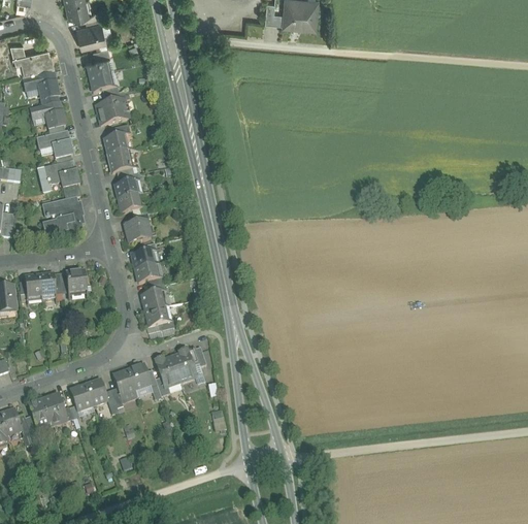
[(66,0),(70,15),(78,13),(88,11),(88,10),(85,0),(66,0)]
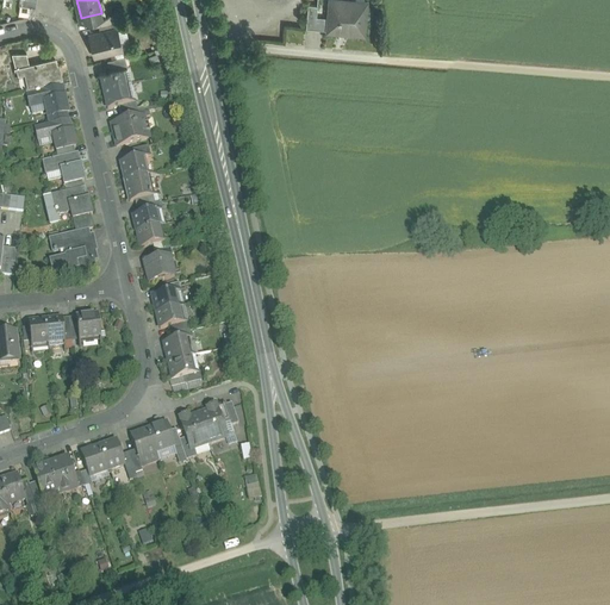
[(317,12),(317,0),(307,0),(306,24),(316,24),(317,12)]
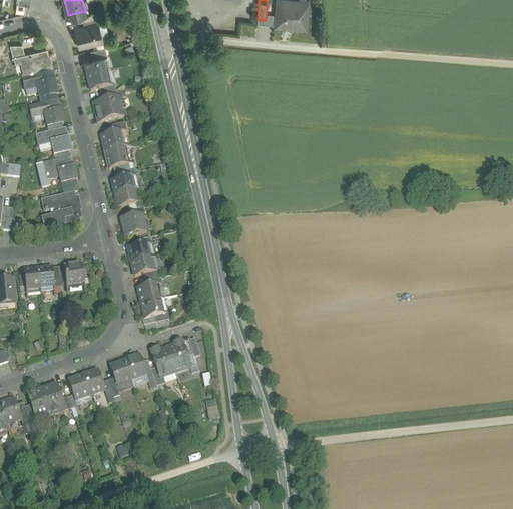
[(277,0),(276,11),(275,21),(275,22),(306,25),(307,12),(305,12),(306,0),(277,0)]
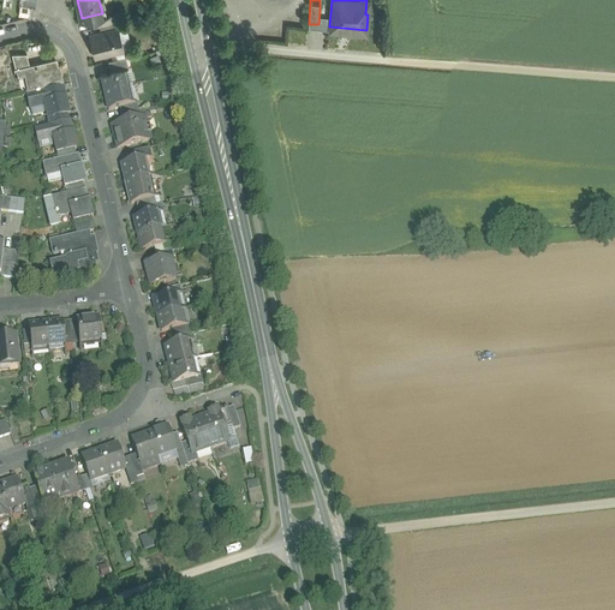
[(109,11),(102,12),(102,13),(91,16),(93,23),(100,22),(112,18),(109,11)]
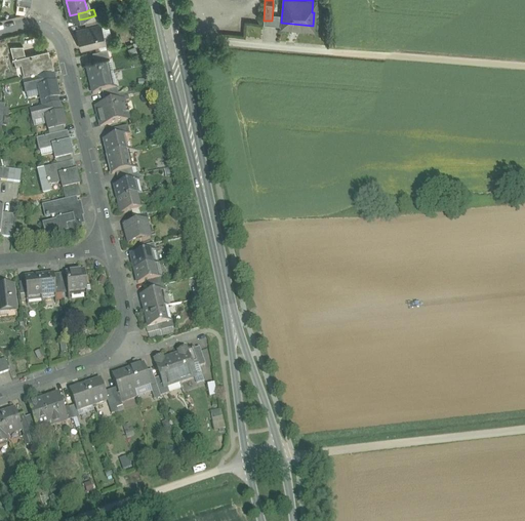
[(273,10),(272,21),(281,22),(282,11),(273,10)]
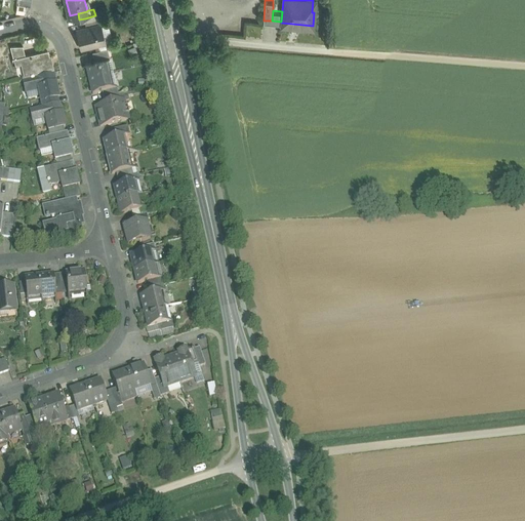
[(105,12),(95,15),(85,18),(86,24),(101,21),(101,22),(107,21),(105,12)]
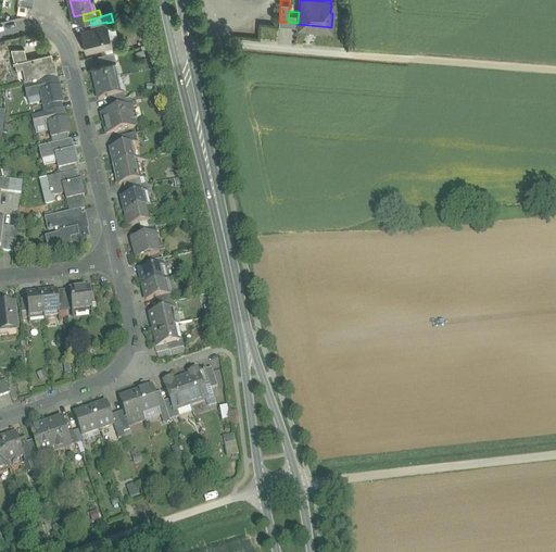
[(91,25),(81,27),(86,47),(111,41),(106,23),(106,22),(91,25)]
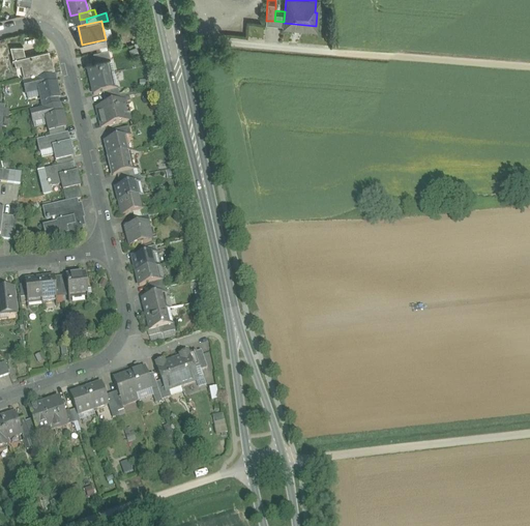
[(23,42),(10,42),(13,56),(26,53),(23,42)]
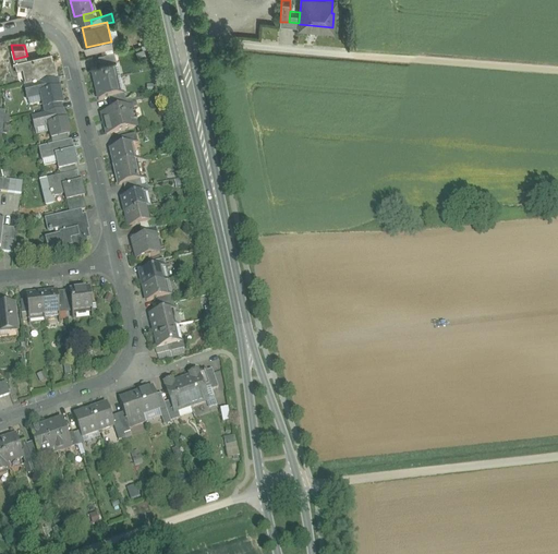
[(113,47),(98,51),(100,60),(109,58),(110,59),(116,58),(113,47)]
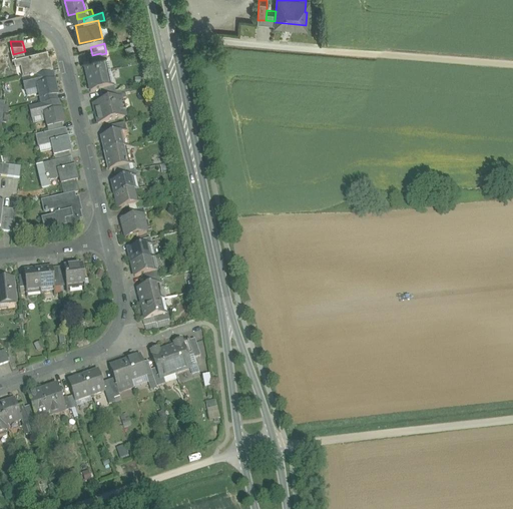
[(25,51),(13,54),(16,64),(20,63),(23,75),(51,69),(46,46),(25,51)]
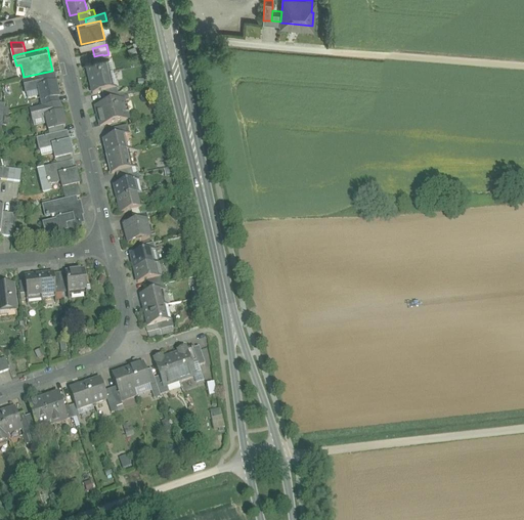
[(94,56),(85,59),(88,75),(106,71),(103,55),(102,54),(94,56)]
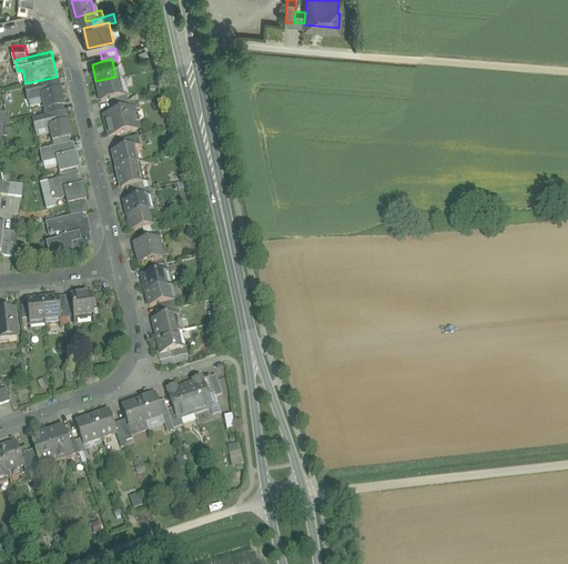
[(26,83),(24,84),(28,96),(42,92),(44,106),(61,102),(63,101),(57,77),(26,83)]
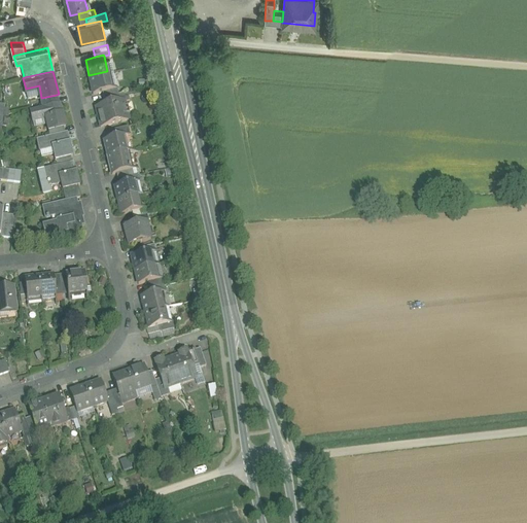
[(107,71),(89,75),(93,92),(102,90),(111,88),(110,86),(107,71)]
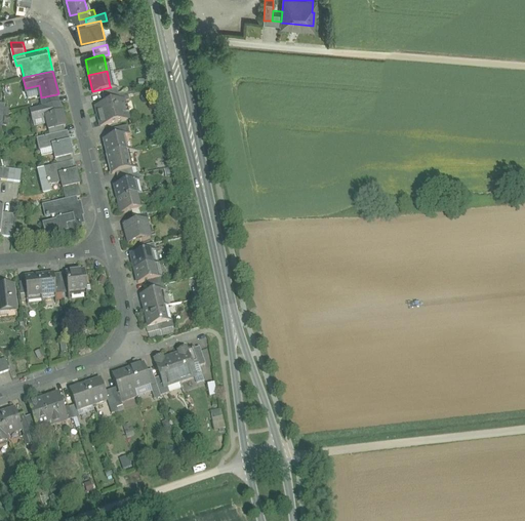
[(116,84),(110,86),(111,87),(102,89),(104,96),(113,94),(118,93),(116,84)]
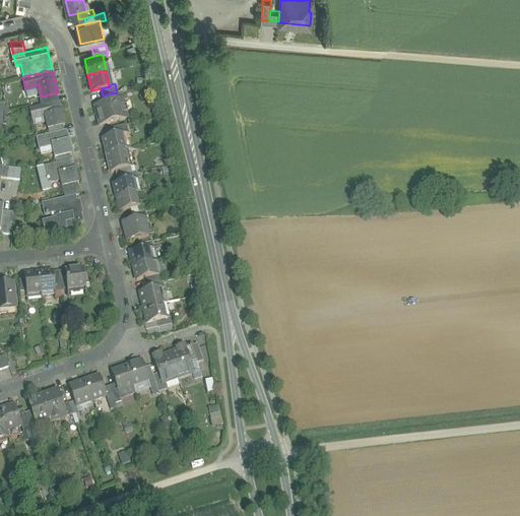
[(126,90),(117,92),(112,93),(113,100),(123,98),(128,97),(126,90)]
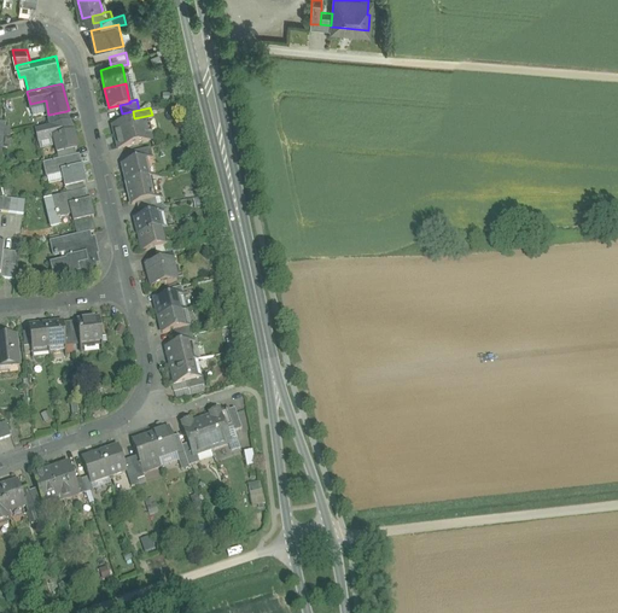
[(66,111),(48,115),(51,122),(68,118),(66,111)]
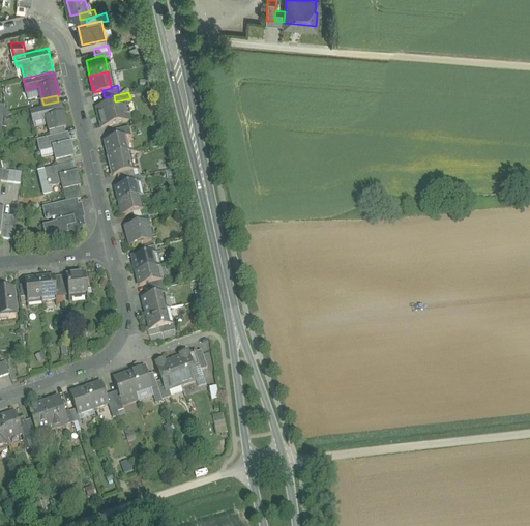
[(115,101),(96,106),(100,124),(129,117),(125,99),(115,101)]
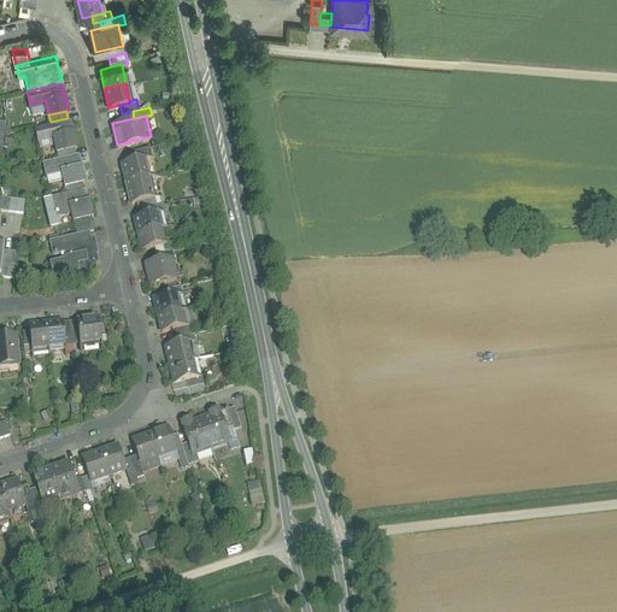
[(51,122),(35,125),(39,139),(53,135),(57,149),(75,145),(76,145),(70,117),(51,122)]
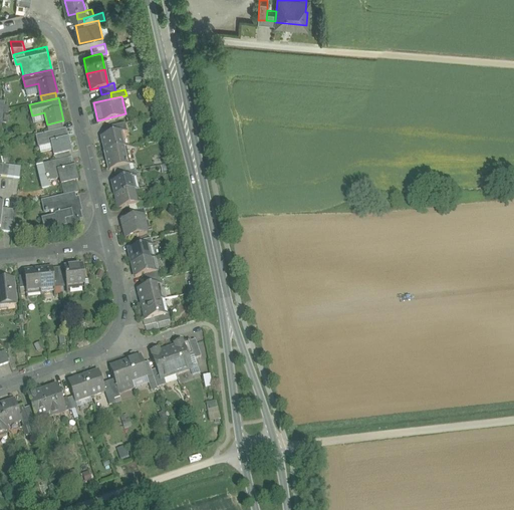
[(62,120),(47,124),(48,130),(63,126),(62,120)]
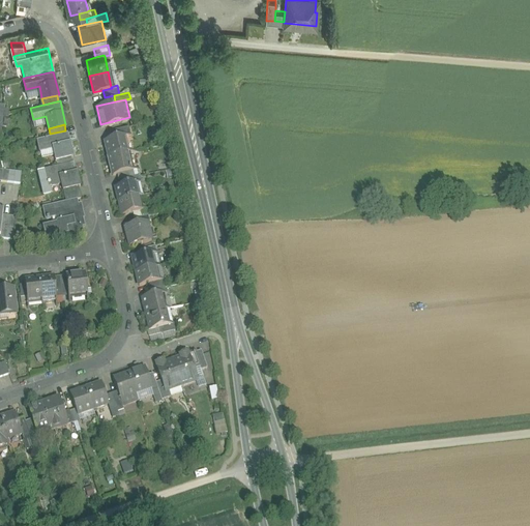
[(128,124),(112,128),(114,136),(122,134),(123,135),(130,133),(128,124)]
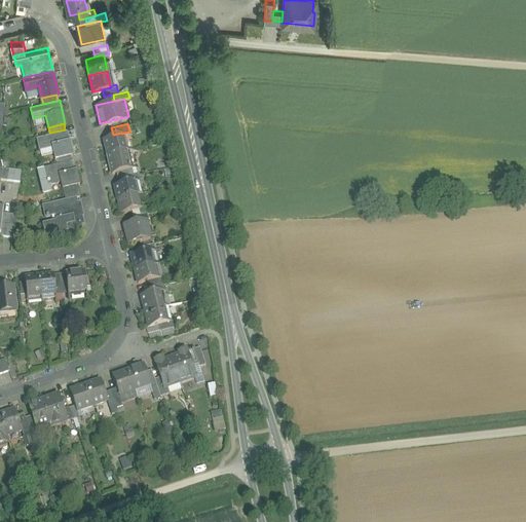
[(49,133),(37,136),(39,147),(52,144),(55,156),(71,153),(72,152),(67,129),(49,133)]
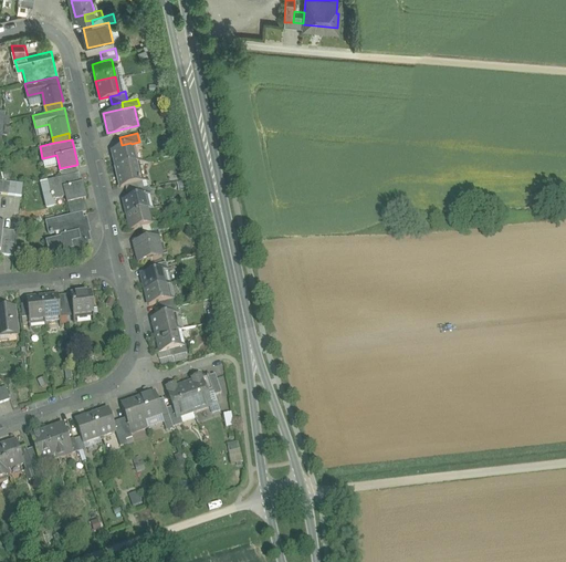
[(122,145),(112,147),(115,165),(135,160),(132,144),(130,143),(122,145)]
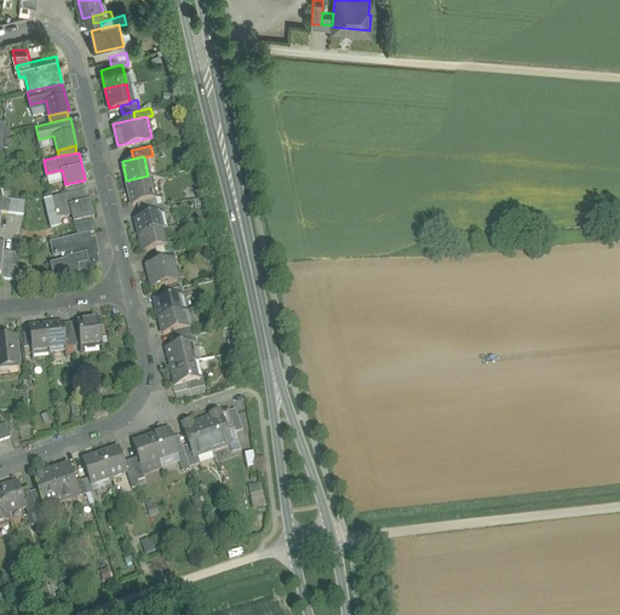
[(148,176),(126,180),(132,202),(137,201),(153,196),(148,176)]
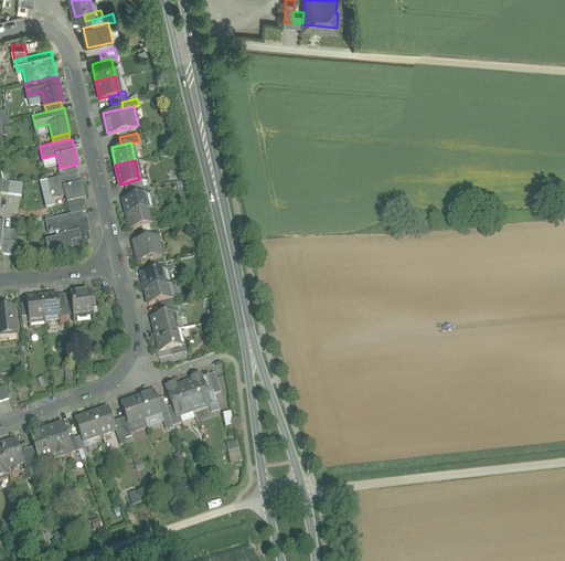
[(76,165),(60,168),(61,175),(77,170),(76,165)]
